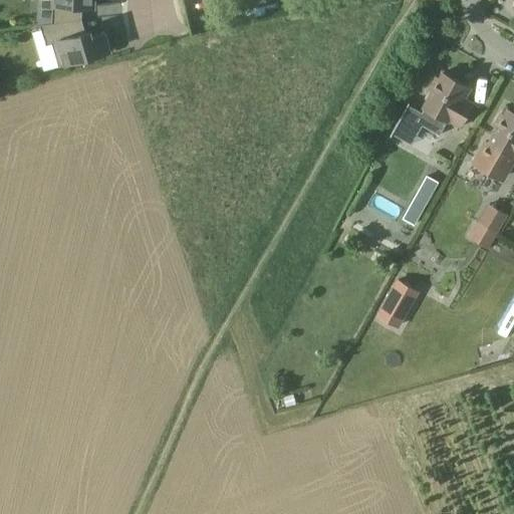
[(78,6),(94,7),(94,0),(53,0),(52,23),(81,20),(81,19),(77,20),(78,6)]
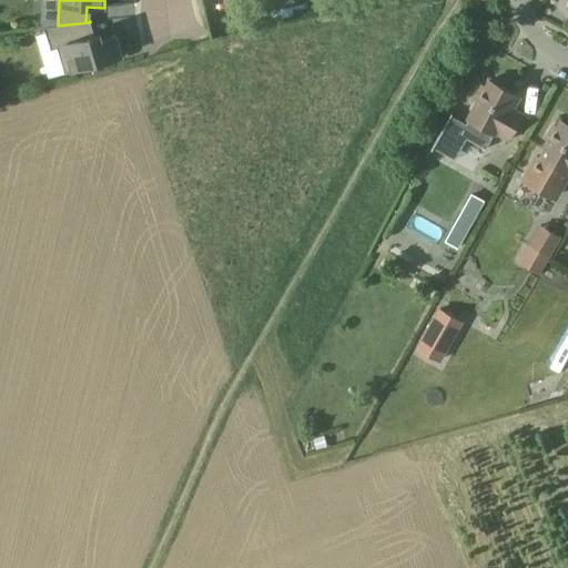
[(85,23),(90,22),(58,26),(43,27),(51,50),(57,48),(64,73),(122,57),(115,36),(101,40),(100,34),(90,37),(85,23)]
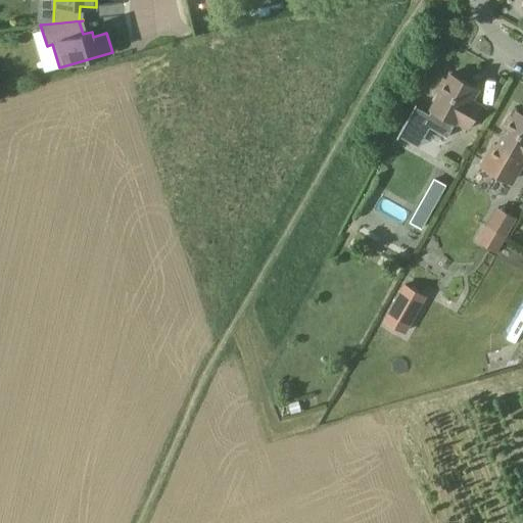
[(469,130),(482,106),(470,99),(476,88),(450,75),(447,80),(444,79),(438,92),(440,93),(431,110),(423,125),(448,138),(457,124),(457,123),(469,130)]
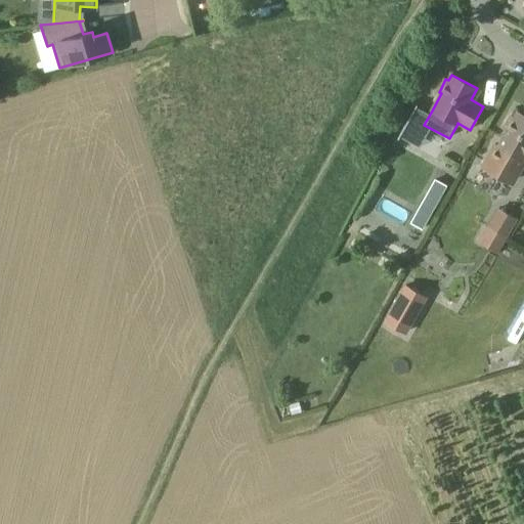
[(523,160),(523,115),(518,112),(515,118),(512,116),(505,129),(507,130),(498,147),(495,145),(483,168),(511,184),(523,160)]
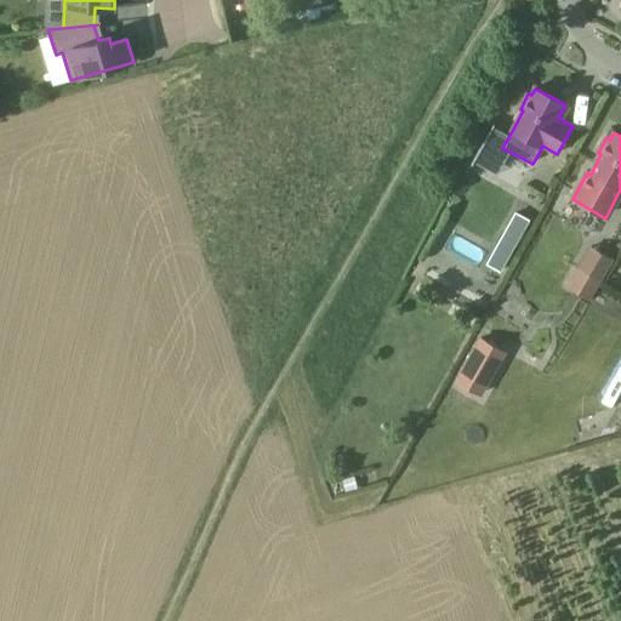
[(517,214),(499,248),(511,255),(529,221),(517,214)]
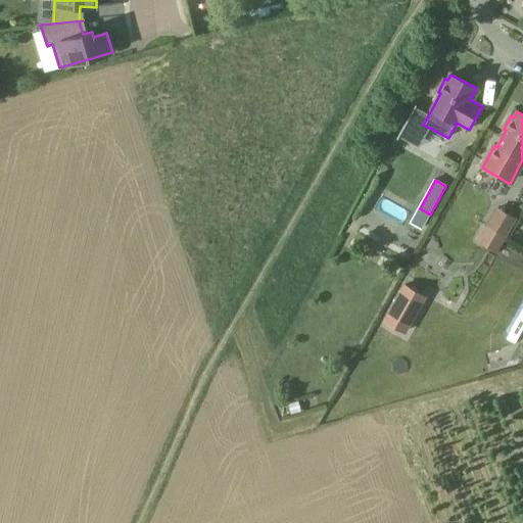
[(486,226),(505,236),(515,219),(496,208),(486,226)]
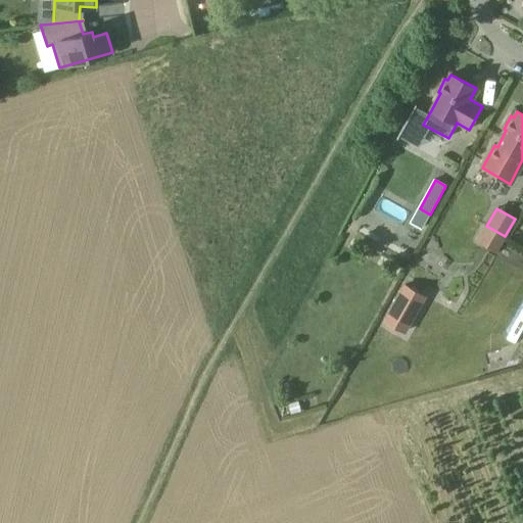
[(425,296),(403,283),(383,321),(405,333),(425,296)]
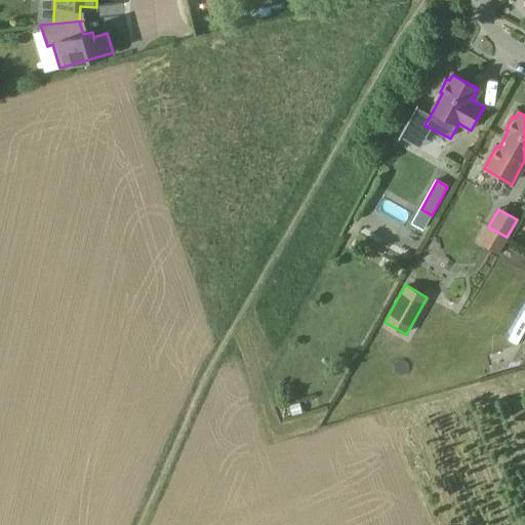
[(299,403),(289,406),(292,415),(303,413),(299,403)]
